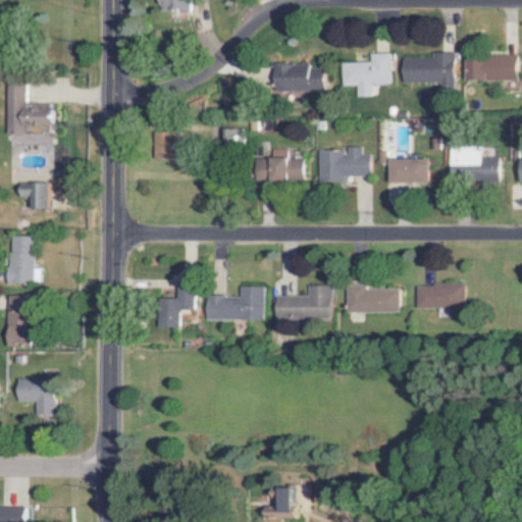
[(155,0),(156,10),(185,10),(184,0),(155,0)]
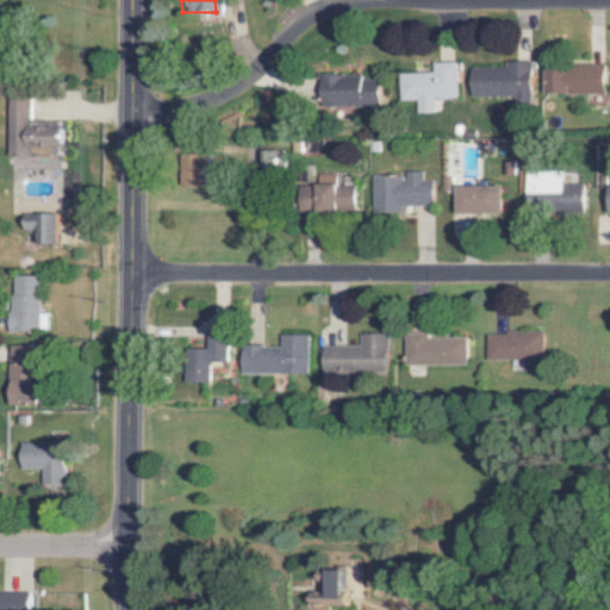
[(393,73),(394,100),(412,99),(412,112),(430,112),(430,98),(452,98),(450,62),(428,62),(428,72),(393,73)]
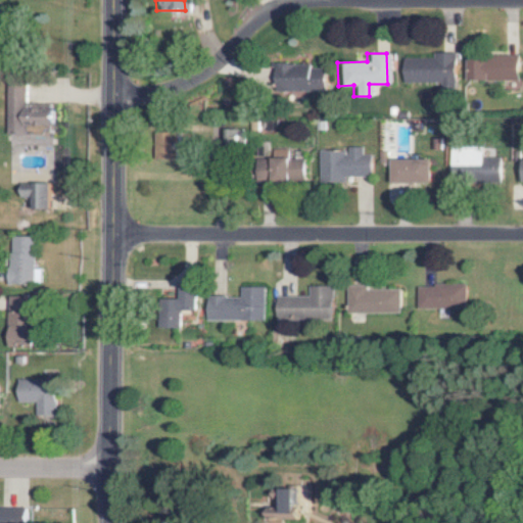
[(399,57),(399,82),(436,82),(436,90),(450,90),(452,53),(429,53),(429,58),(399,57)]
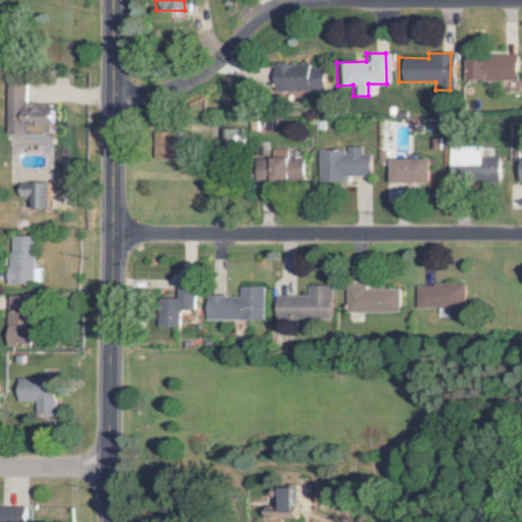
[(462,57),(461,80),(514,81),(514,58),(462,57)]
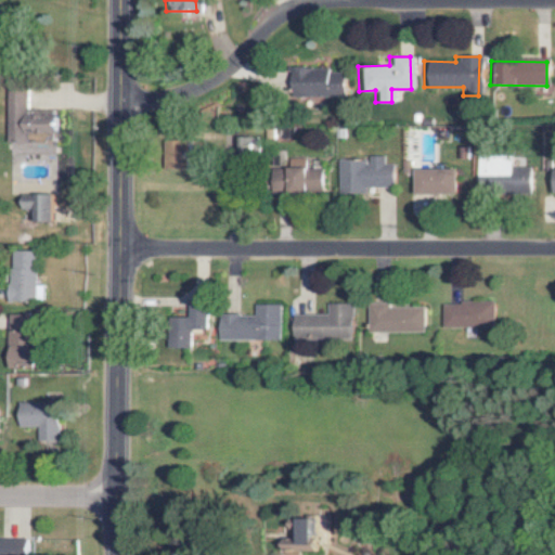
[(340,97),(341,73),(325,72),(325,68),(288,67),(288,95),(340,97)]
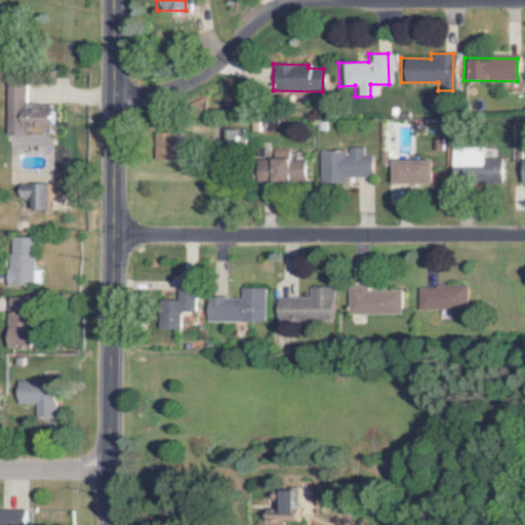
[(24,104),(23,79),(5,80),(5,132),(51,132),(50,104),(24,104)]
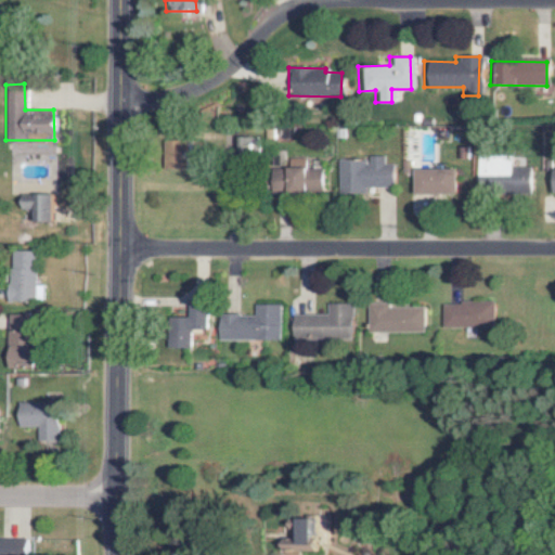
[(252,155),(252,138),(235,138),(235,155),(252,155)]
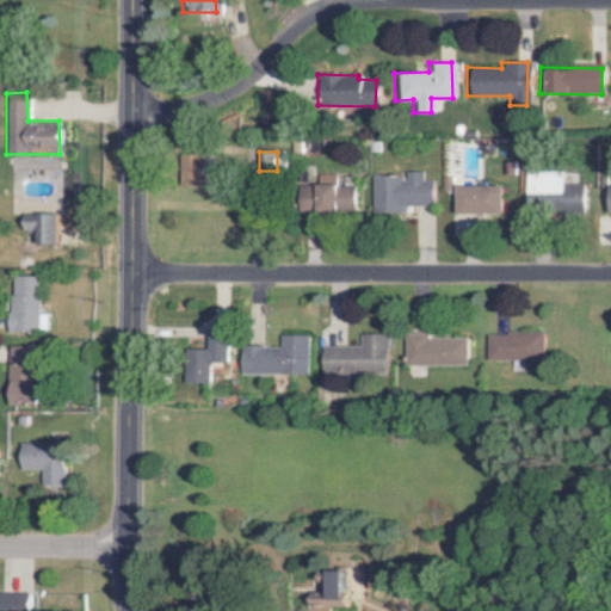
[(368,177),(368,213),(397,213),(397,205),(430,207),(430,181),(419,181),(419,171),(401,171),(401,177),(368,177)]
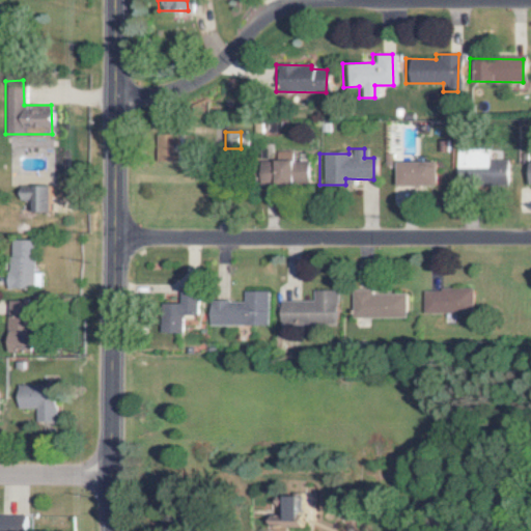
[(454,185),(505,184),(505,161),(484,161),(484,148),(453,148),(454,185)]
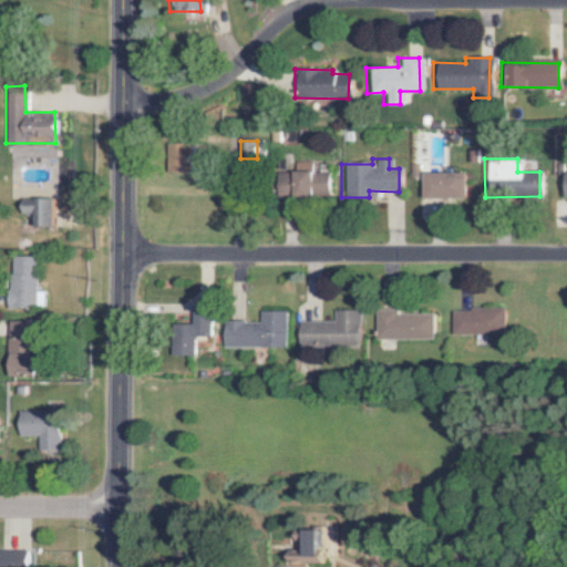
[(309,172),(308,161),(290,162),(290,174),(280,174),(280,197),(327,196),(327,172),(309,172)]
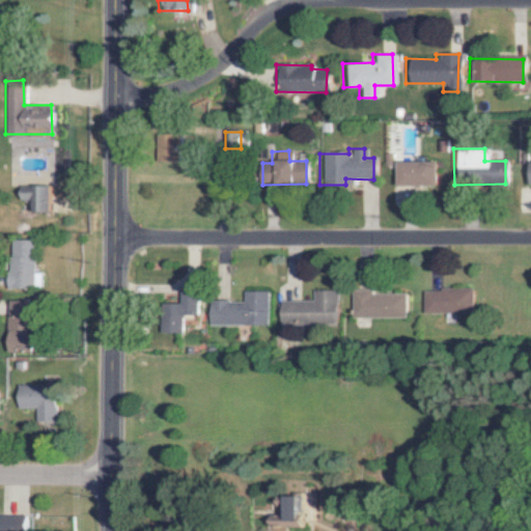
[(435,163),(395,162),(394,186),(434,187),(435,163)]
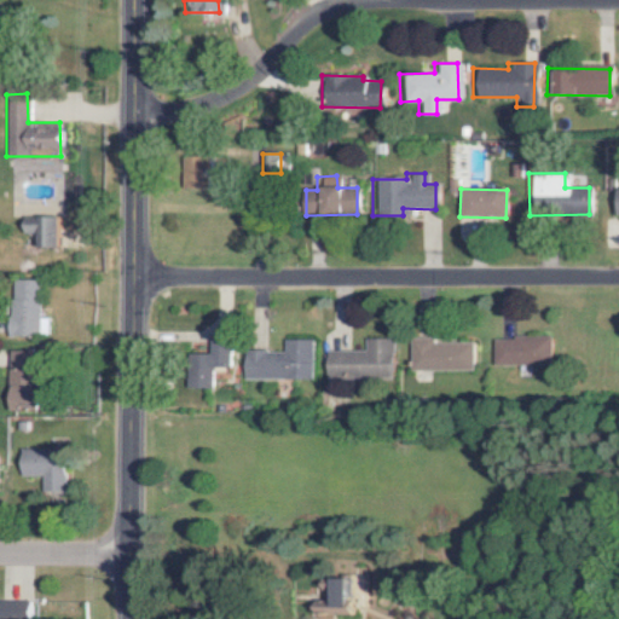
[(33,248),(55,247),(53,217),(19,218),(19,233),(32,233),(33,248)]
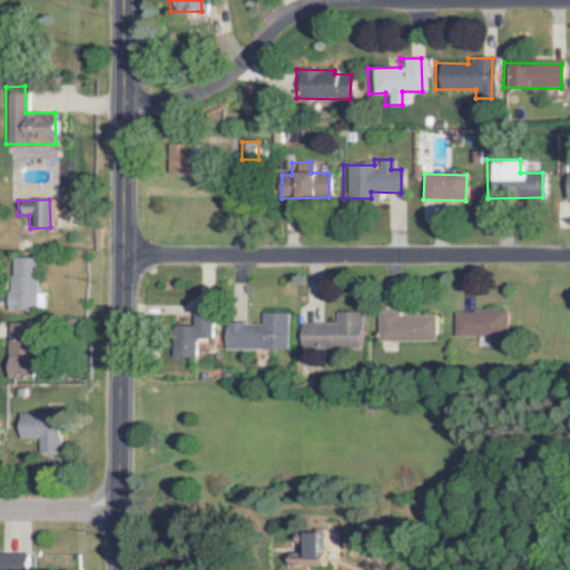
[(37,308),(38,294),(32,294),(33,257),(7,256),(6,307),(37,308)]
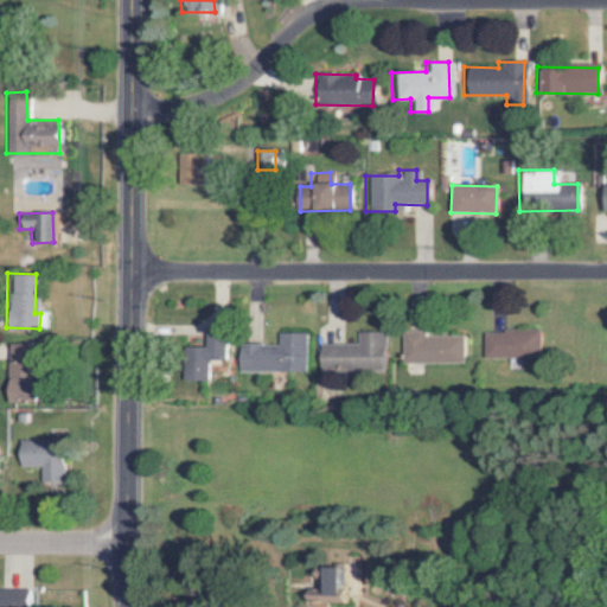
[(200,330),(200,346),(189,346),(189,379),(204,379),(204,358),(221,358),(221,328),(200,330)]
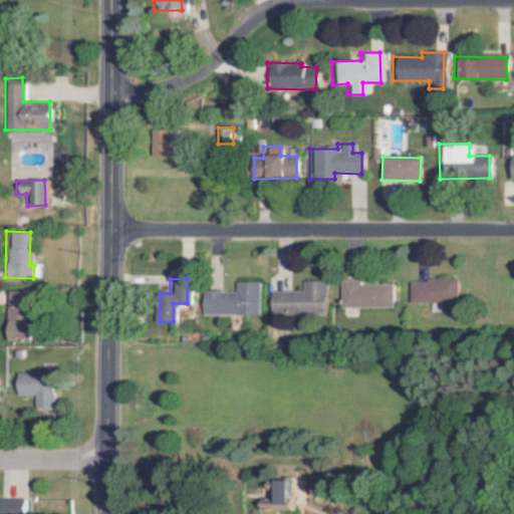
[(407,280),(408,303),(455,302),(454,279),(407,280)]
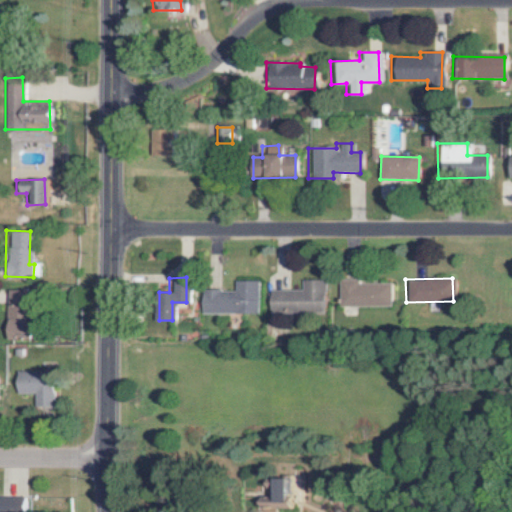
[(298,289),(266,290),(267,313),(322,312),(321,279),(298,279),(298,289)]
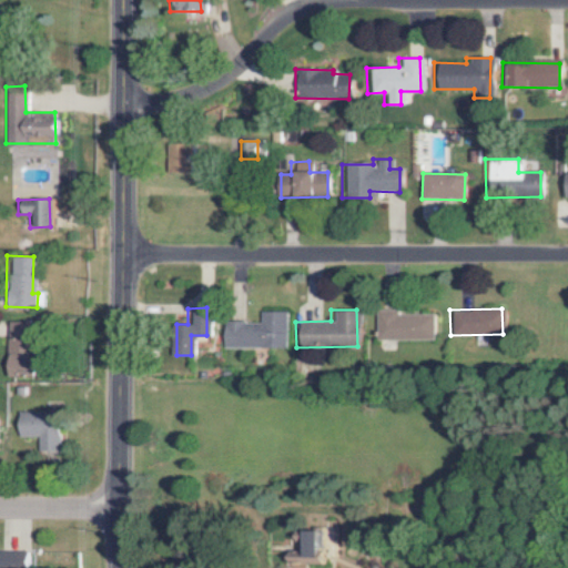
[(432,340),(430,314),(393,314),(393,310),(373,310),(374,341),(432,340)]
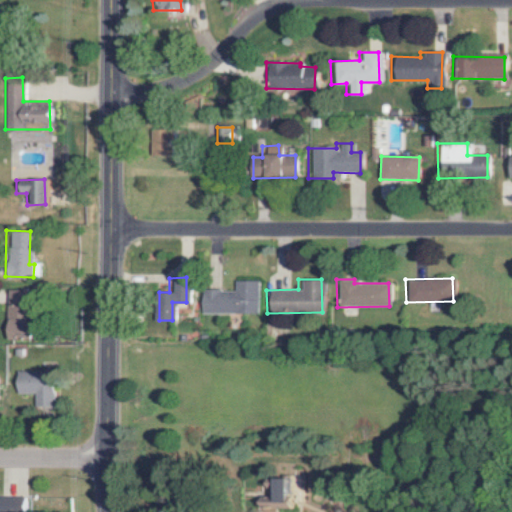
[(254,312),(254,280),(230,280),(230,290),(199,290),(199,313),(254,312)]
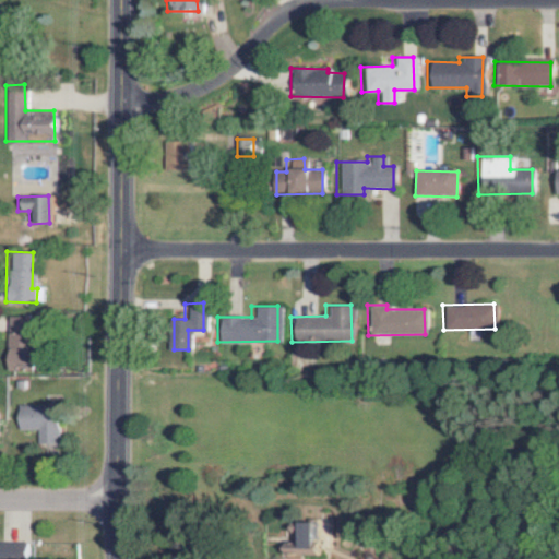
[(6,370),(33,369),(32,317),(6,317),(6,370)]
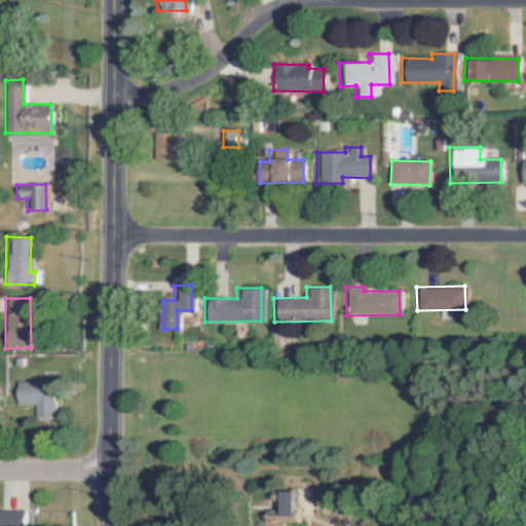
[(53,418),(52,381),(14,381),(15,405),(32,404),(32,418),(53,418)]
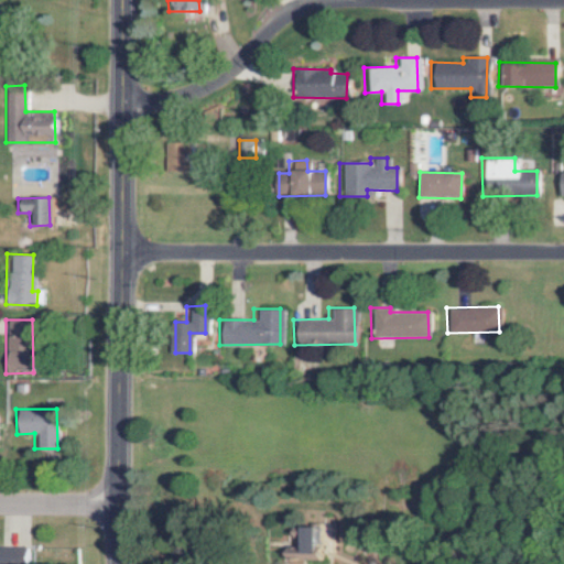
[(316,527),(282,525),(282,557),(316,559),(316,527)]
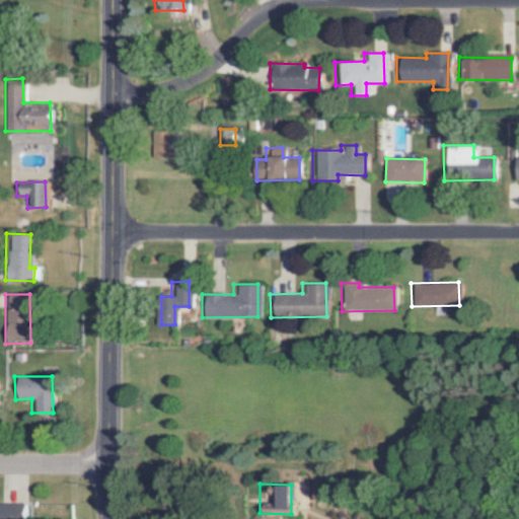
[(22,518),(22,504),(0,504),(0,518),(22,518)]
